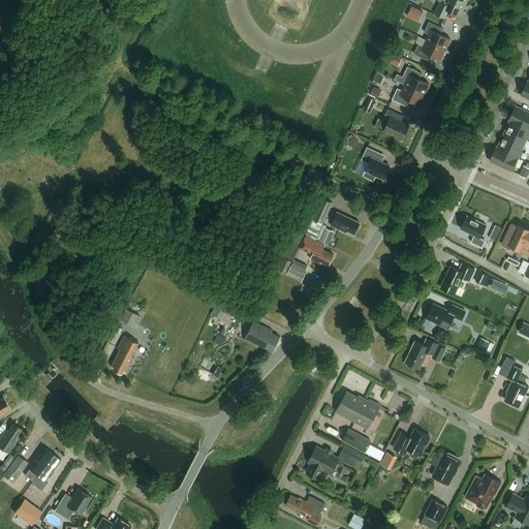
[(466,4),(458,0),(437,0),(437,1),(440,2),(435,14),(445,19),(448,11),(458,16),(460,11),(462,12),(466,4)]
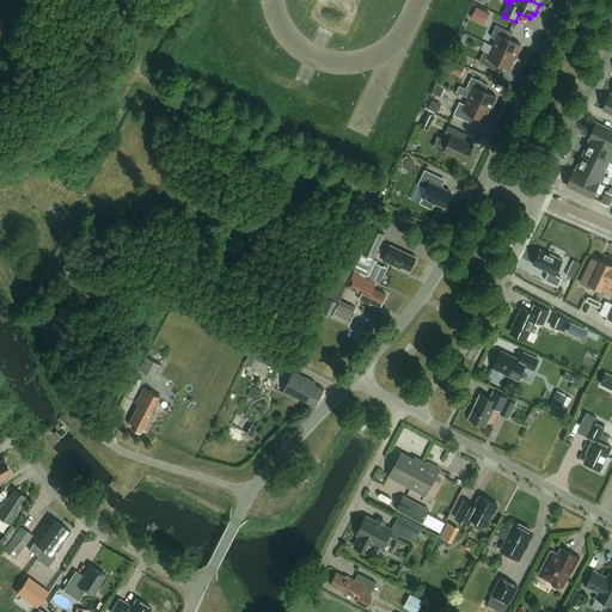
[(471,19),(483,25),(489,13),(476,7),(471,19)]
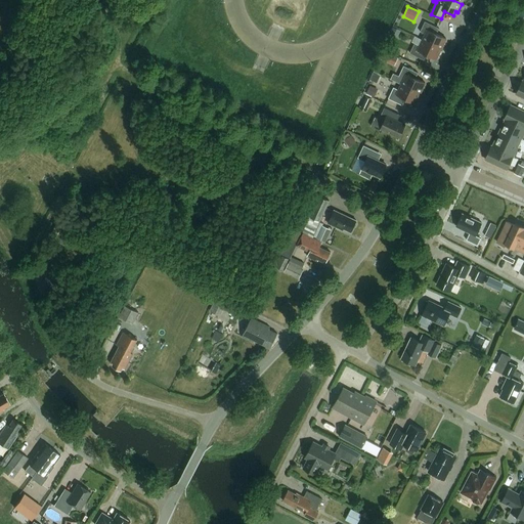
[(441,49),(446,39),(436,35),(439,29),(425,23),(420,32),(425,35),(423,40),(441,49)]
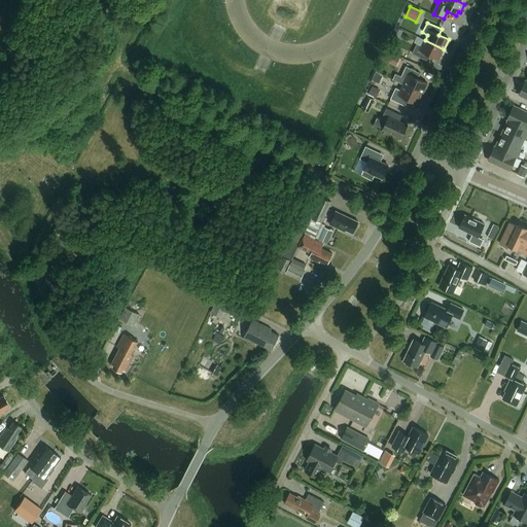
[(396,27),(390,41),(397,44),(403,30),(396,27)]
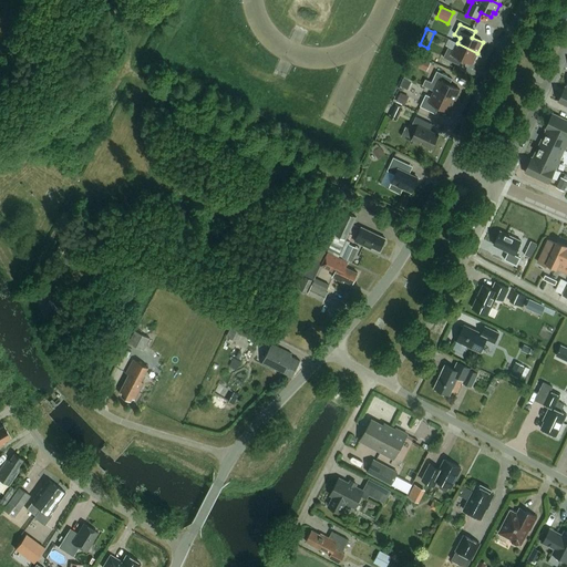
[(472,64),(477,53),(457,43),(454,50),(449,48),(443,58),(459,65),(462,60),(472,64)]
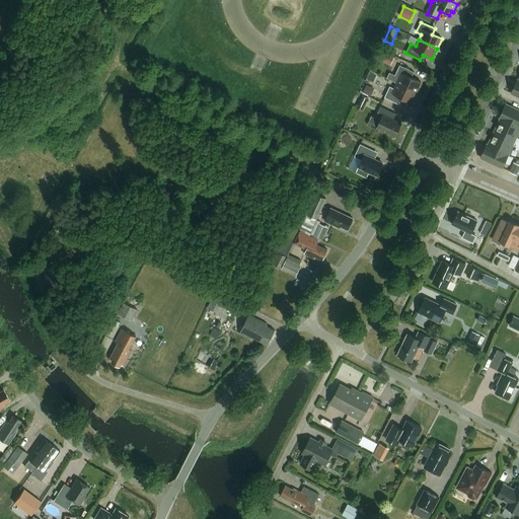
[(377,59),(391,65),(394,58),(381,52),(377,59)]
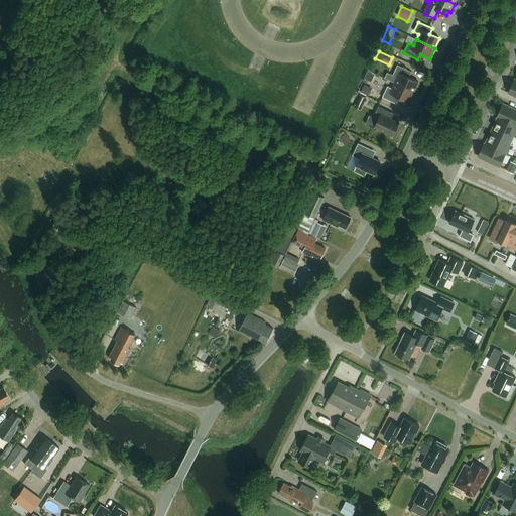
[(409,78),(411,73),(397,66),(393,76),(398,78),(395,84),(413,93),(418,82),(409,78)]
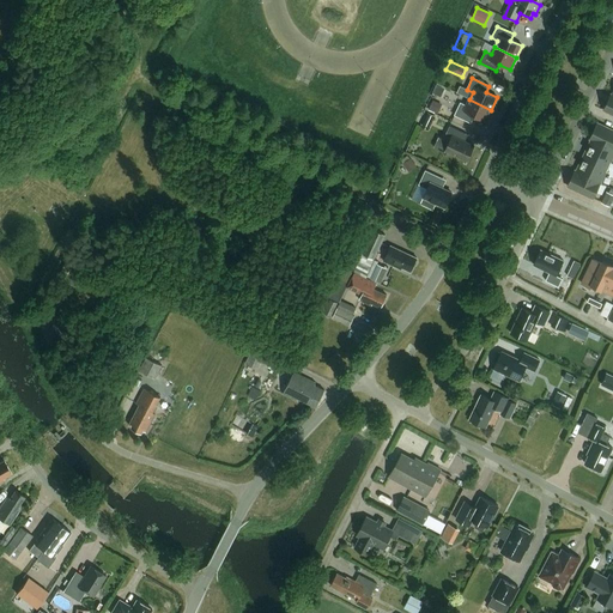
[(474,116),(486,121),(491,110),(469,99),(466,105),(460,103),(454,116),(471,123),(474,116)]
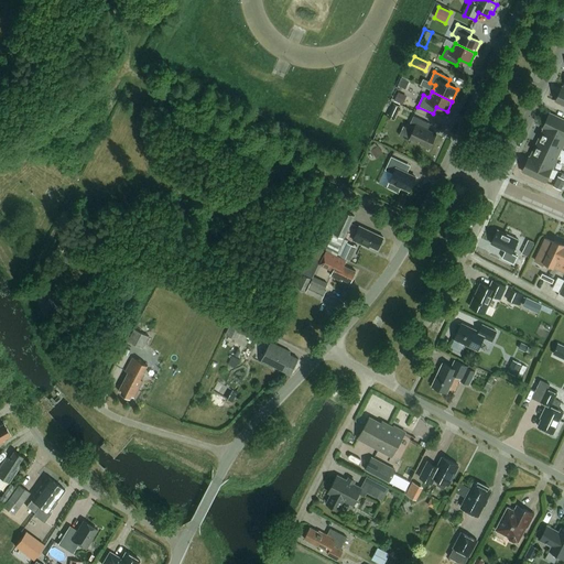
[(402,105),(407,97),(398,93),(394,101),(402,105)]
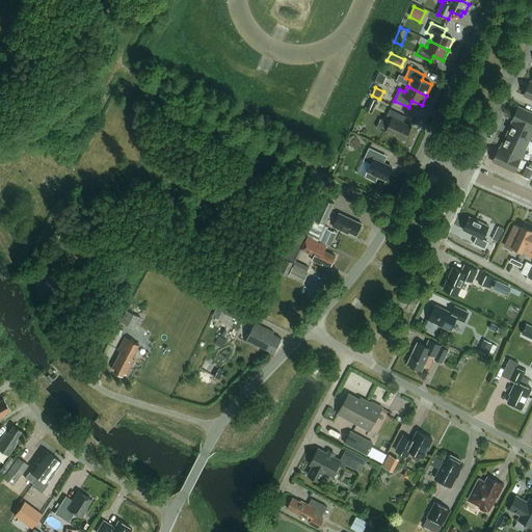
[(371,108),(376,99),(371,97),(367,106),(371,108)]
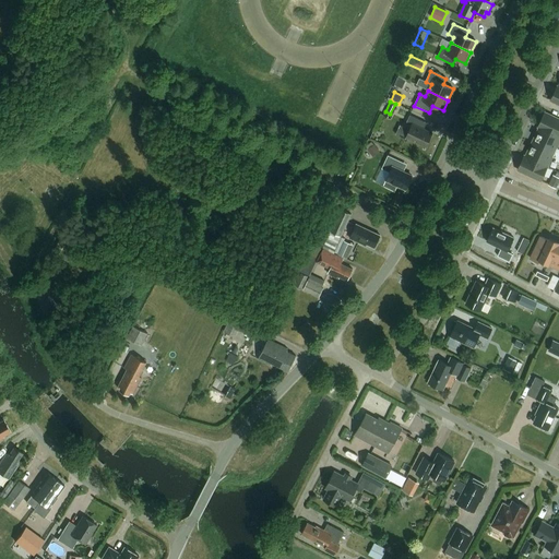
[(558,119),(544,113),(537,127),(558,137),(558,119)]
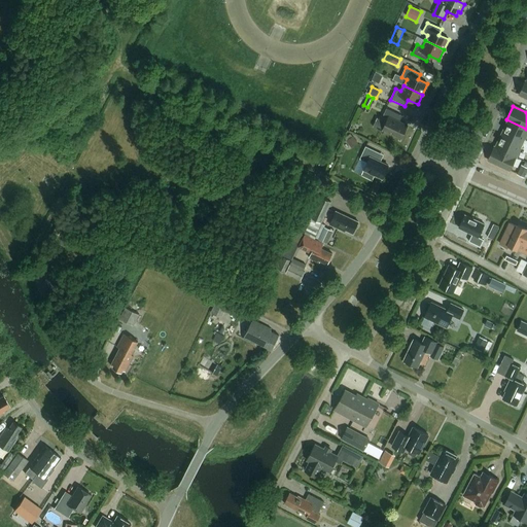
[(408,126),(395,120),(398,114),(386,109),(381,120),(378,118),(373,128),(382,132),(383,130),(401,138),(408,126)]
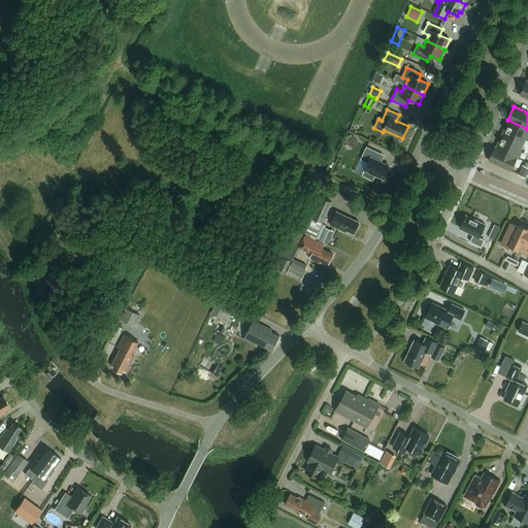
[(527,134),(527,129),(507,120),(507,121),(509,121),(503,134),(527,146),(527,141),(525,140),(527,134)]
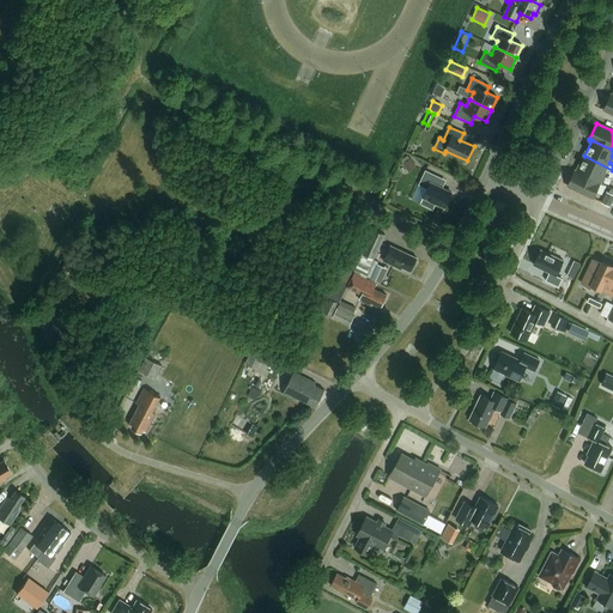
[(612,170),(584,156),(576,173),(600,184),(606,173),(610,174),(608,177),(612,180),(612,170)]
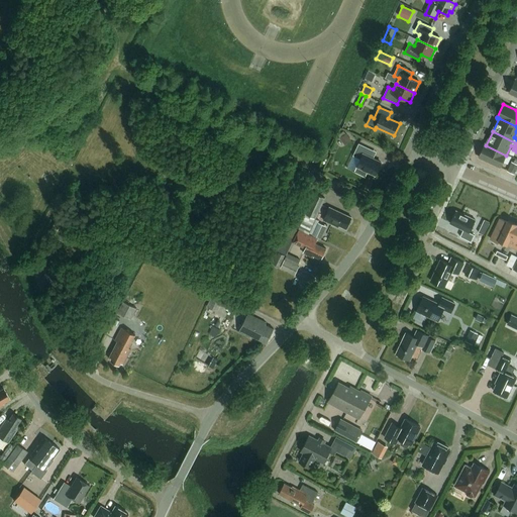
[(343,143),(349,138),(346,134),(339,139),(343,143)]
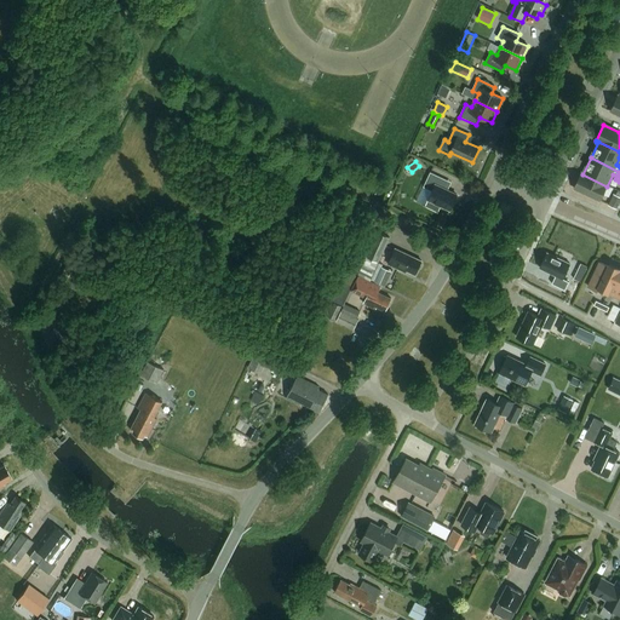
[(442,206),(451,211),(457,195),(443,189),(447,181),(430,173),(424,188),(432,191),(429,200),(425,207),(438,213),(442,206)]
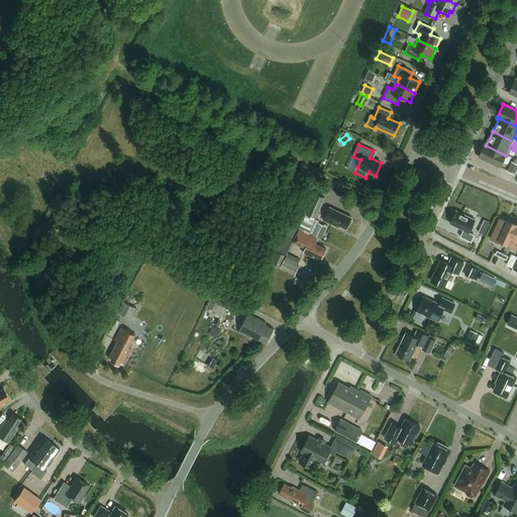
[(486,145),(485,144),(479,158),(500,168),(506,156),(486,145)]
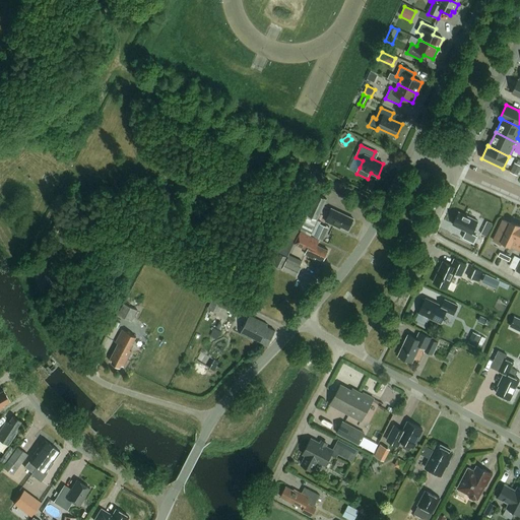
[(518,176),(519,171),(519,166),(514,164),(510,173),(518,176)]
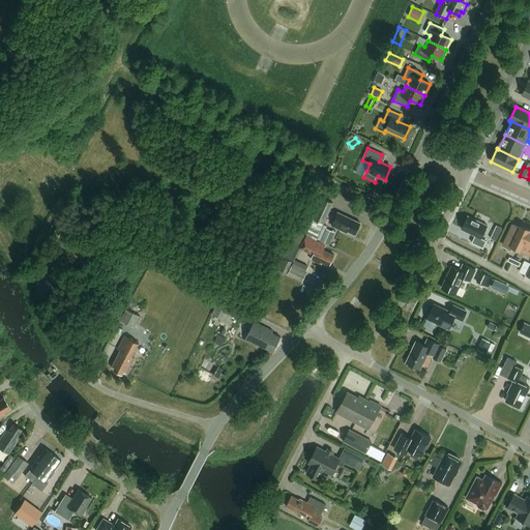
[(323,225),(333,203),(324,199),(305,236),(328,246),(334,233),(326,229),(327,227),(323,225)]
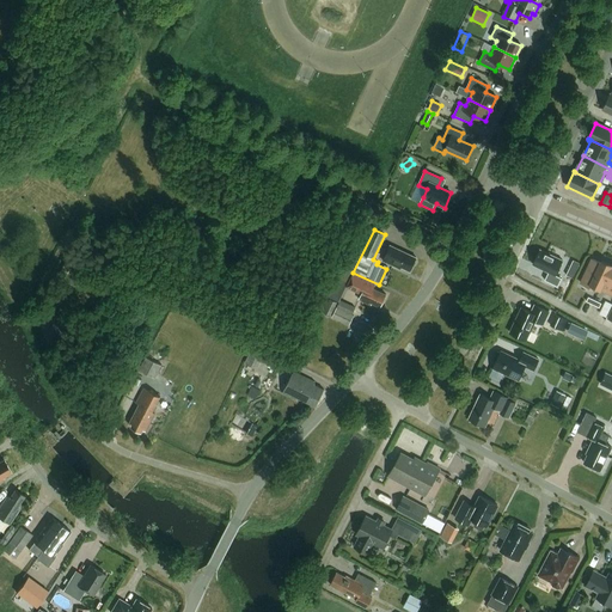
[(416,258),(390,246),(383,262),(401,269),(401,268),(410,271),(412,265),(414,265),(416,262),(415,261),(416,258)]
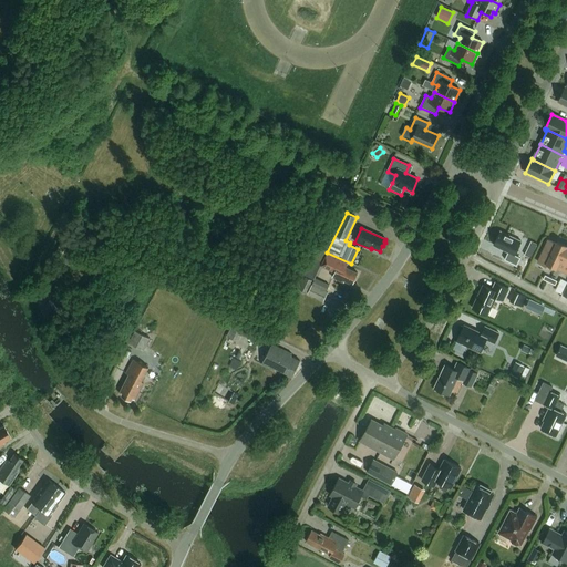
[(500,232),(493,245),(507,253),(514,255),(521,241),(500,232)]
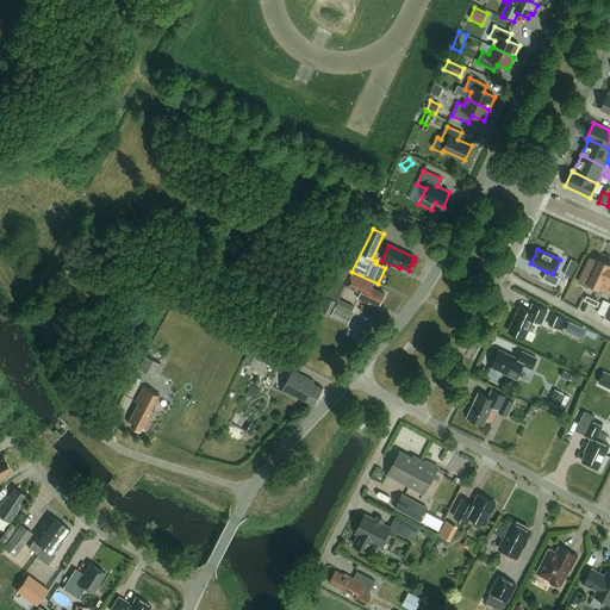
[(346,265),(352,268),(358,255),(352,253),(346,265)]
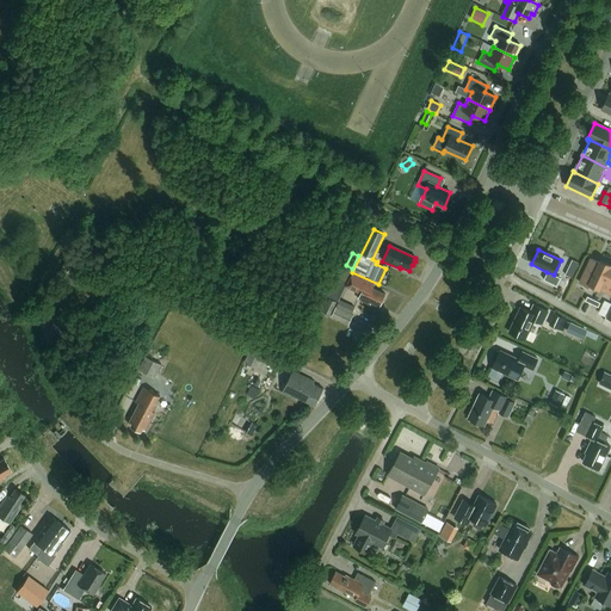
[(86,266),(73,259),(62,281),(68,284),(71,281),(76,283),(86,266)]
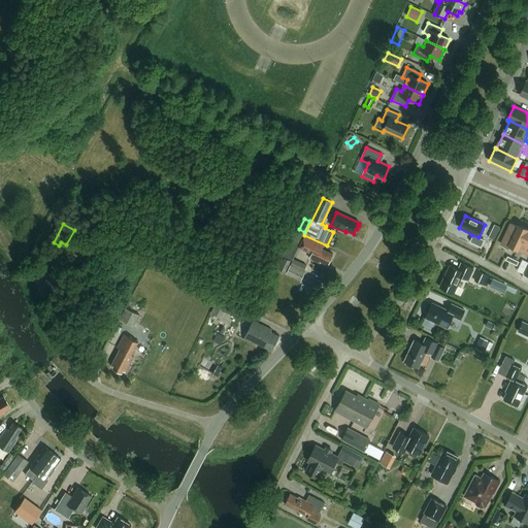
[(518,251),(518,250),(527,230),(527,229),(519,225),(518,227),(512,224),(501,245),(512,250),(513,248),(518,251)]
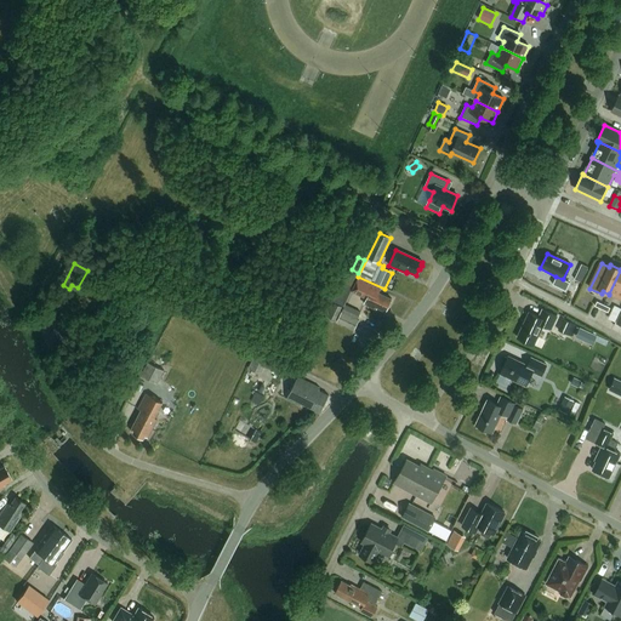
[(620,269),(620,271),(609,294),(620,298),(620,269)]
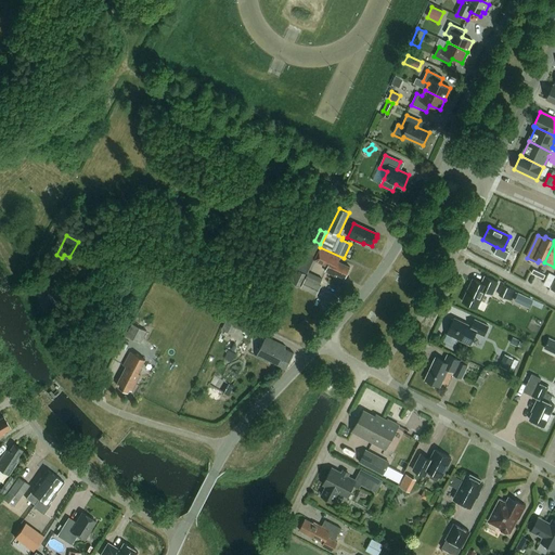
[(349,270),(350,268),(338,262),(340,257),(321,247),(315,260),(328,266),(326,271),(345,279),(347,274),(348,273),(349,271),(349,270)]
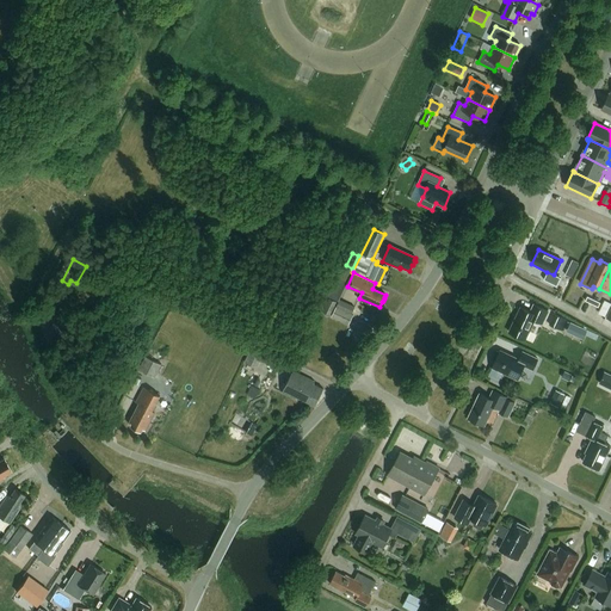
[(337,303),(329,300),(322,314),(329,318),(337,303)]
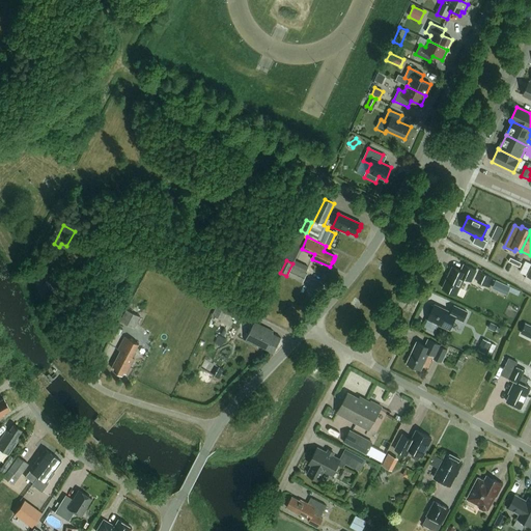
[(295,261),(287,276),(303,283),(307,275),(305,274),(308,268),(295,261)]
